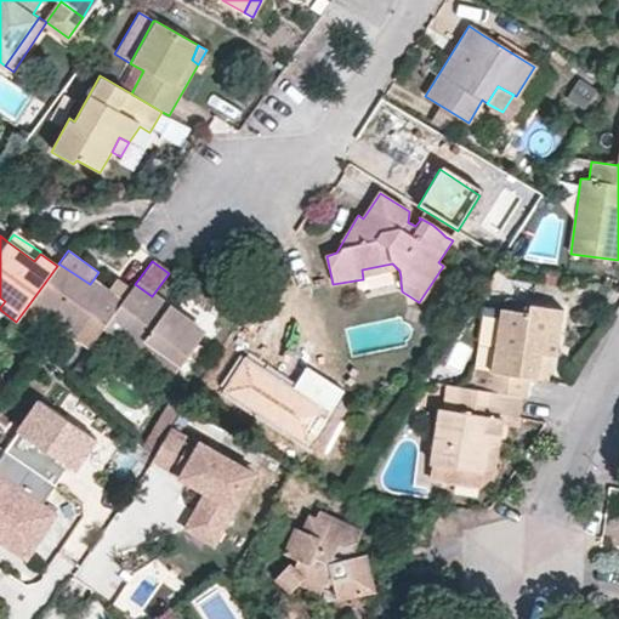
[(94,279),(90,284),(58,263),(57,266),(27,307),(87,350),(103,328),(123,300),(94,279)]
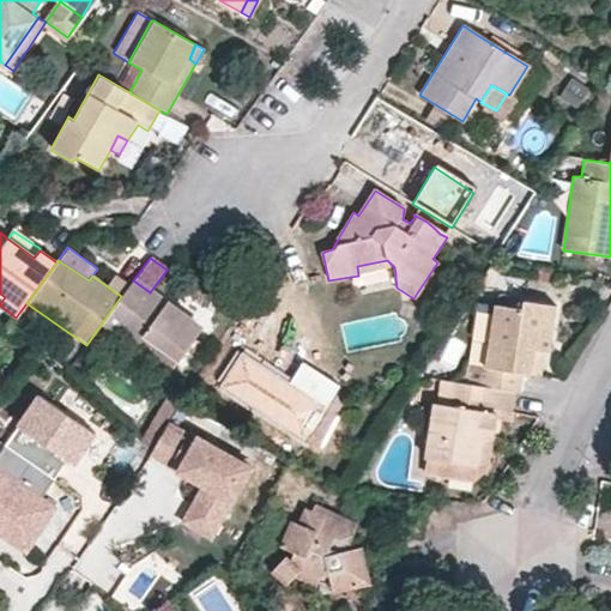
[(394,267),(387,260),(357,266),(358,276),(394,267)]
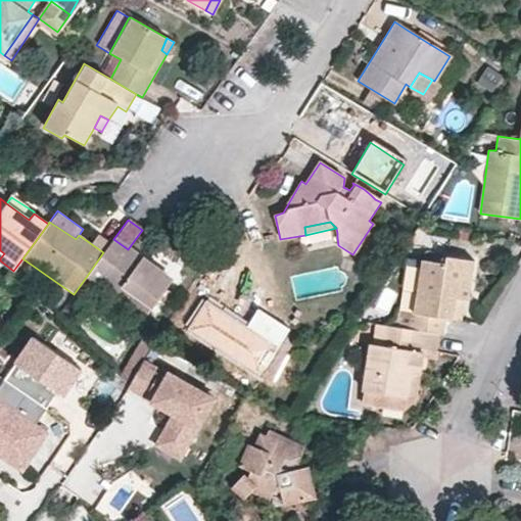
[(145,317),(172,280),(128,249),(113,239),(103,252),(87,276),(145,317)]
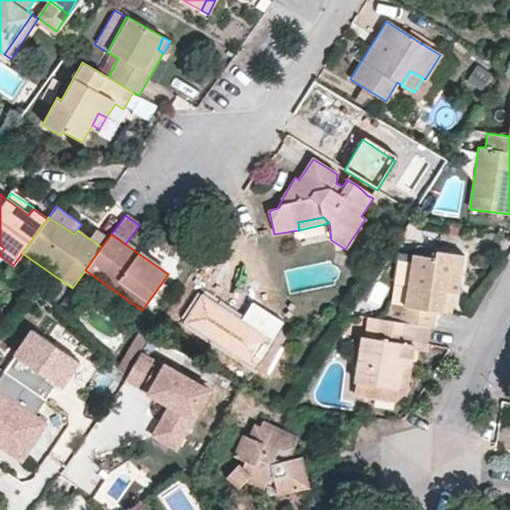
[(436,312),(444,313),(446,293),(453,293),(458,294),(464,255),(435,250),(434,257),(411,254),(401,322),(427,326),(434,327),(436,312)]
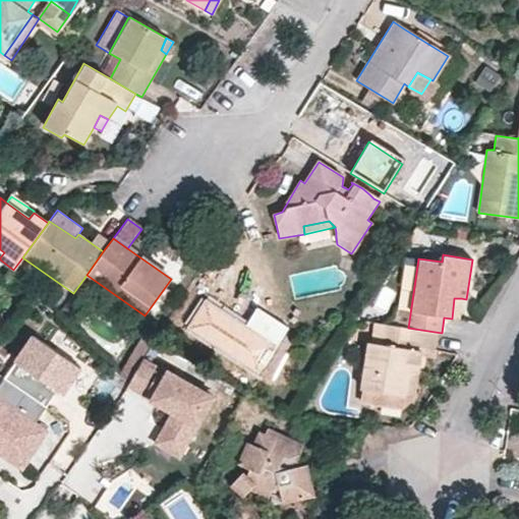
[(452,319),(458,320),(461,298),(454,298),(452,319)]
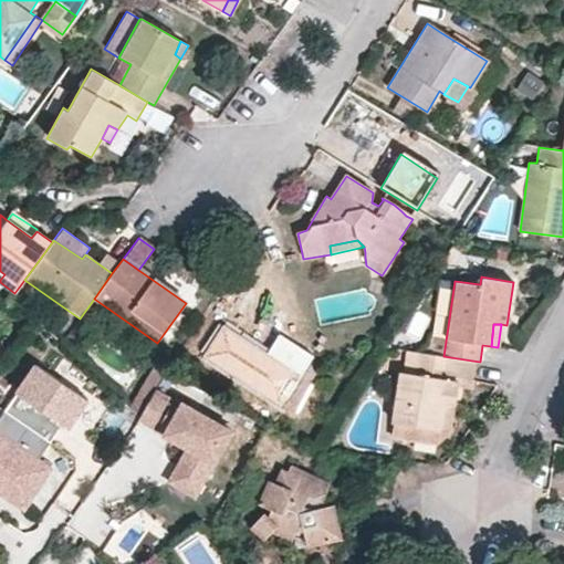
[(199,362),(280,414),(313,359),(278,337),(267,355),(220,327),(199,362)]
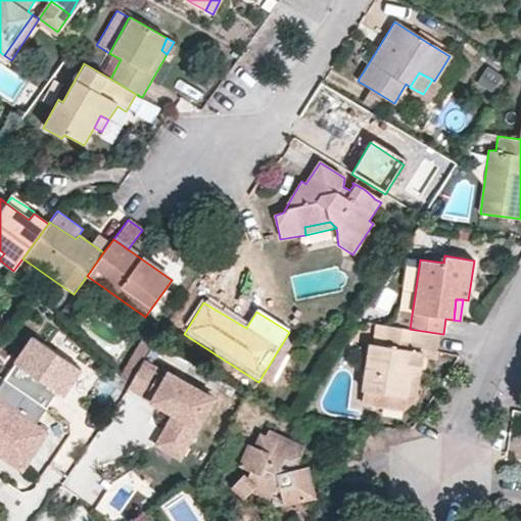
[(59,314),(56,318),(62,324),(65,319),(59,314)]
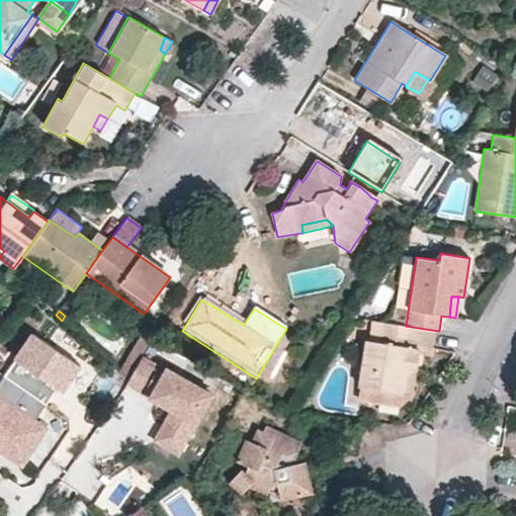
[(402,394),(405,368),(415,369),(418,350),(429,351),(432,330),(406,326),(371,321),(369,341),(365,341),(359,388),(400,394),(402,394)]
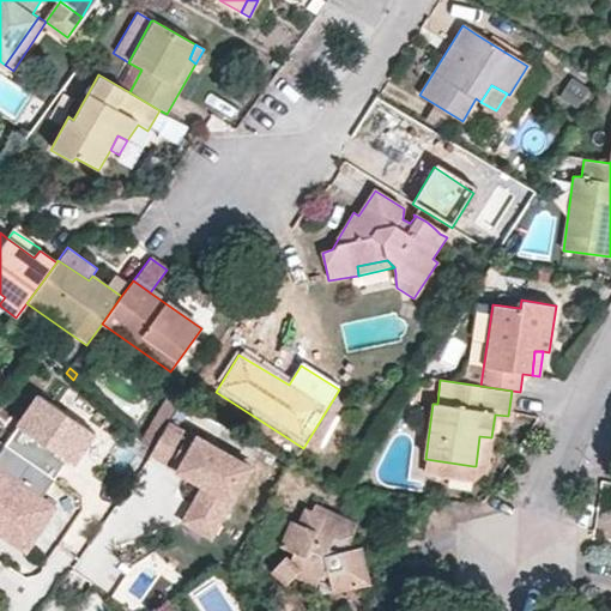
[(96,433),(40,394),(5,446),(54,479),(67,460),(74,465),(96,433)]
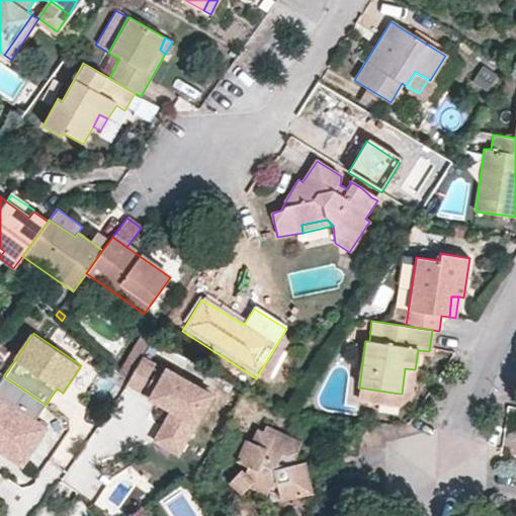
[(154,338),(142,334),(117,370),(129,380),(144,355),(154,338)]
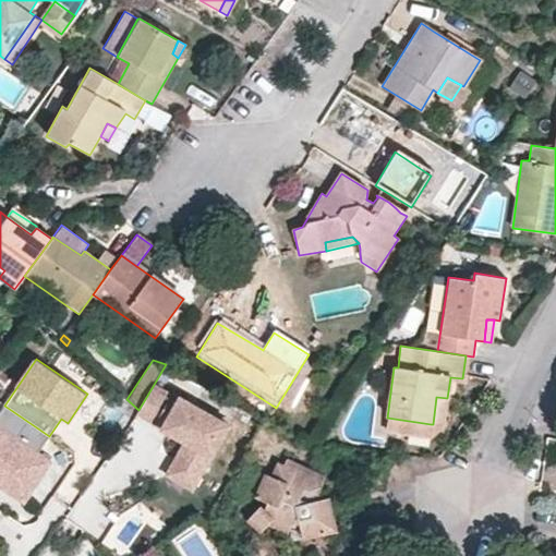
[(200,475),(229,426),(172,393),(171,394),(155,383),(139,410),(135,413),(153,423),(156,418),(165,422),(160,428),(183,442),(173,459),(200,475)]
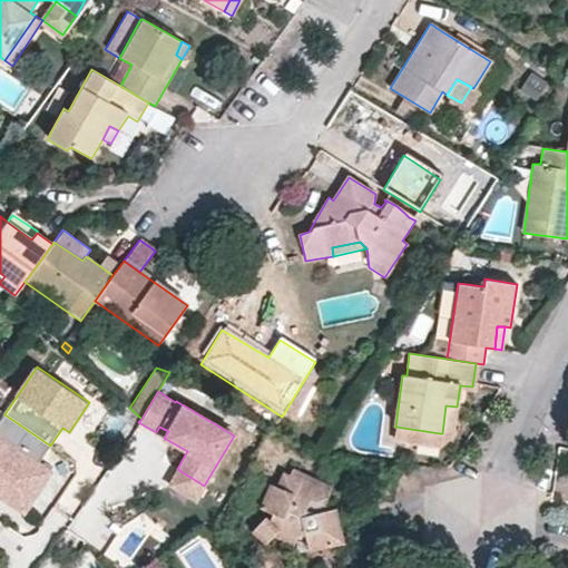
[(457,407),(446,405),(442,433),(452,434),(457,407)]
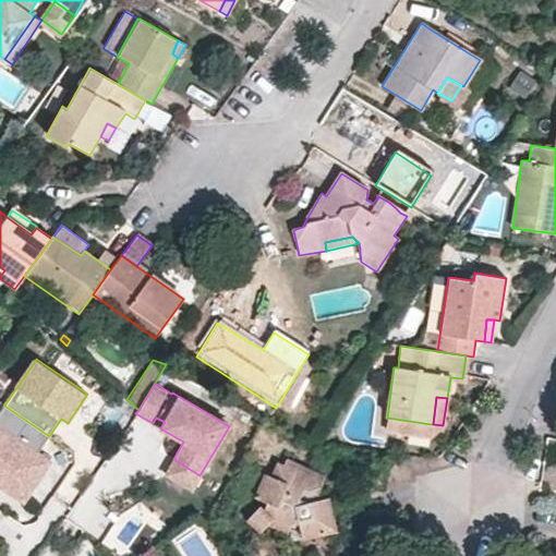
[(37,455),(49,436),(4,406),(0,411),(0,484),(23,502),(49,463),(37,455)]
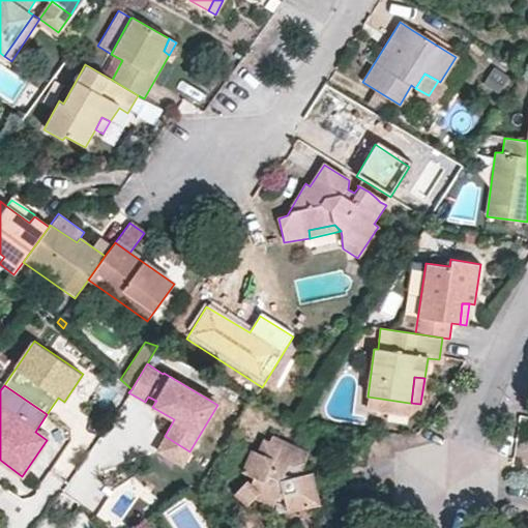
[(152,407),(156,401),(148,397),(145,402),(152,407)]
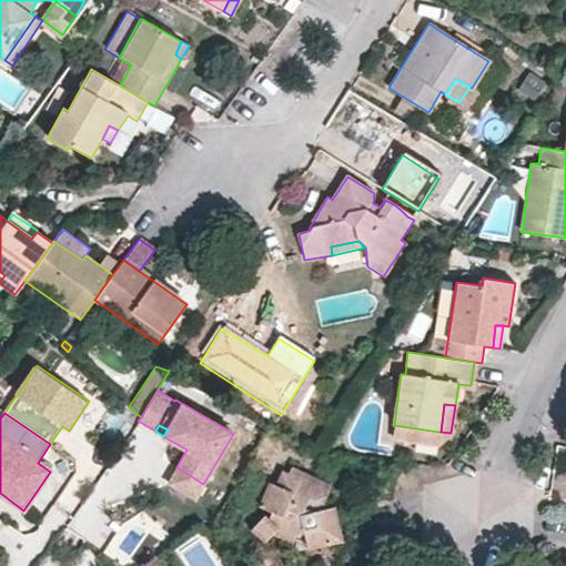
[(394,425),(392,440),(437,445),(438,432),(394,425)]
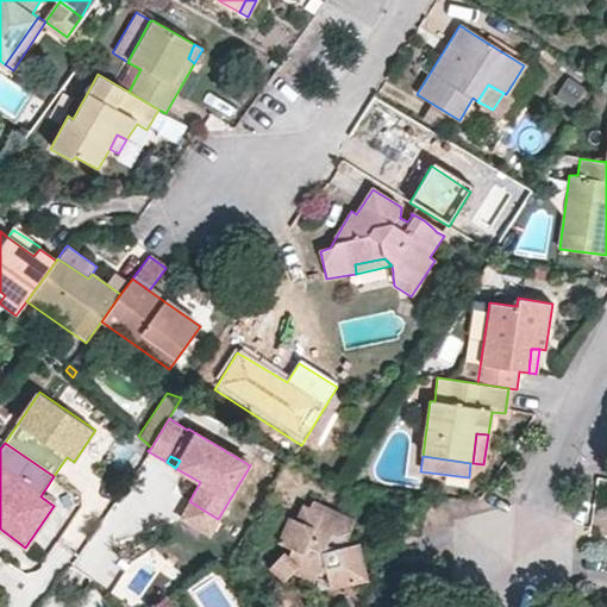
[(470,463),(469,477),(483,464),(473,463),(470,463)]
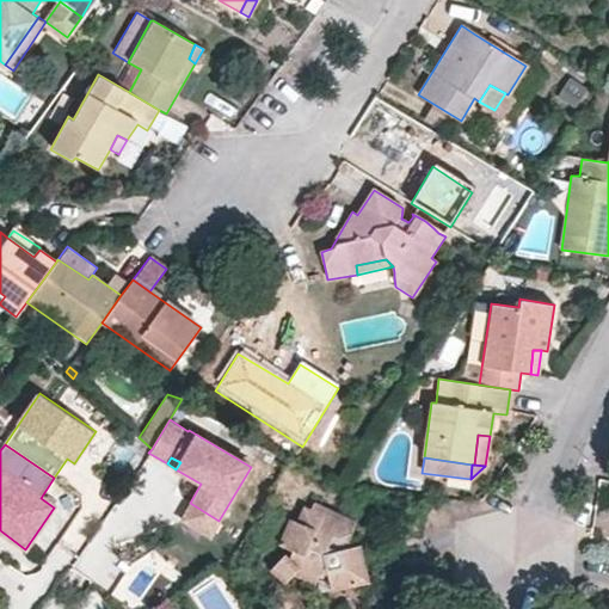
[(219,521),(190,503),(180,520),(209,536),(219,521)]
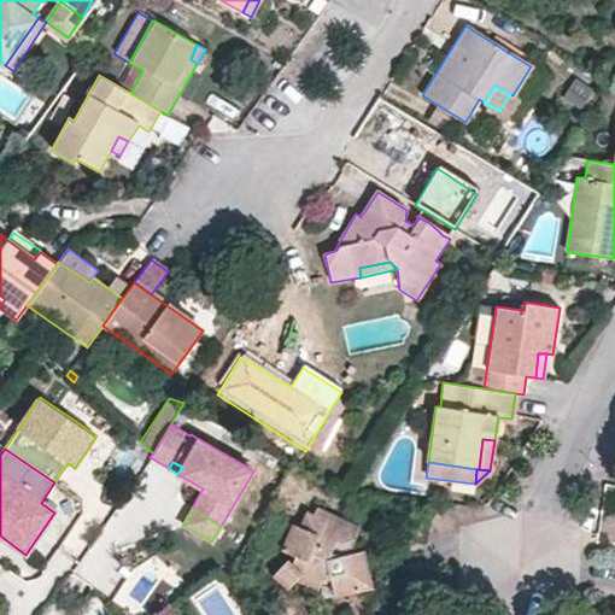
[(292,525),(281,550),(296,555),(292,563),(287,560),(274,574),(288,589),(297,581),(316,589),(320,584),(329,580),(334,595),(335,597),(369,587),(362,551),(356,554),(352,542),(357,527),(315,509),(312,514),(305,511),(298,526),(292,525)]
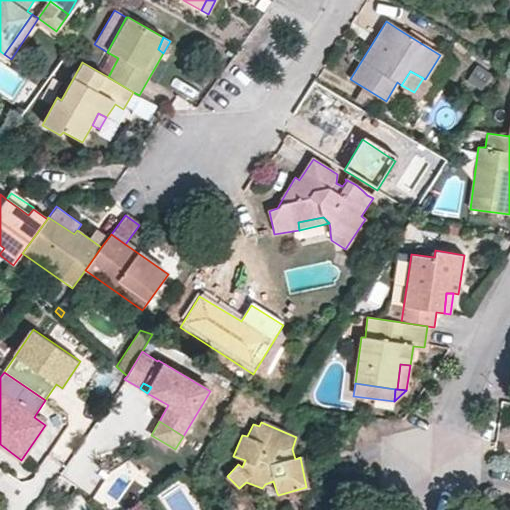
[(265,484),(262,488),(277,493),(273,481),(265,484)]
